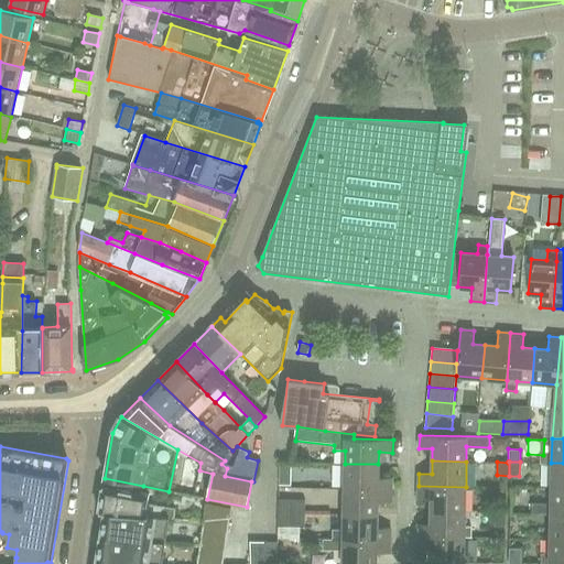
[(563,463),(551,463),(551,488),(563,488),(563,463)]
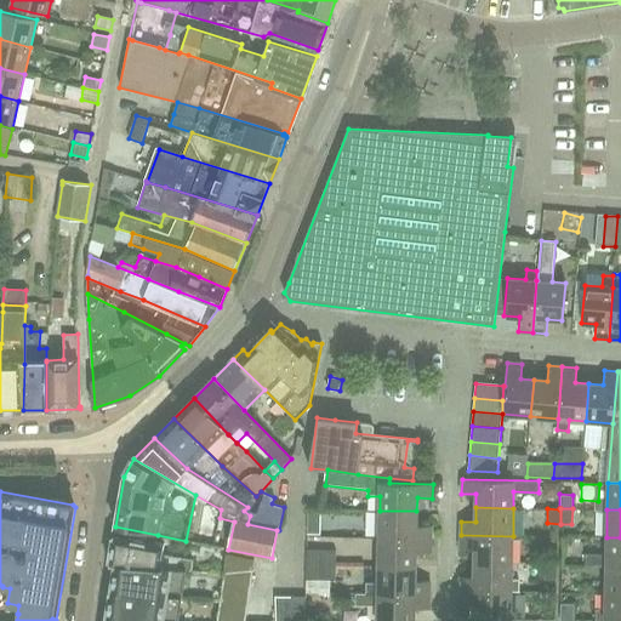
[(380,511),(379,539),(431,540),(431,527),(416,527),(416,511),(380,511)]
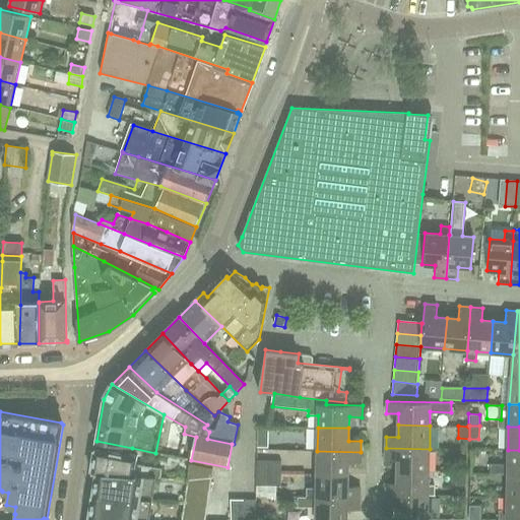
[(397,460),(397,471),(429,472),(430,449),(386,448),(385,460),(397,460)]
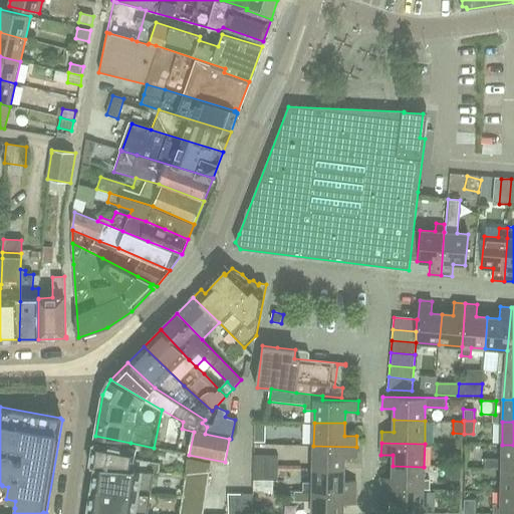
[(90,468),(155,473),(159,473),(160,464),(136,460),(137,452),(94,444),(90,468)]
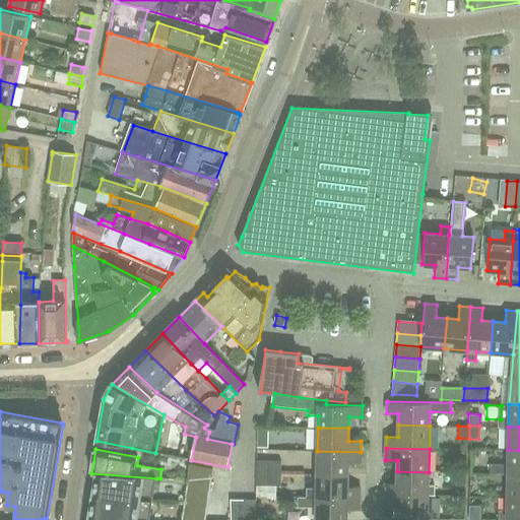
[(490,463),(490,473),(507,473),(519,473),(519,450),(508,450),(507,464),(490,463)]
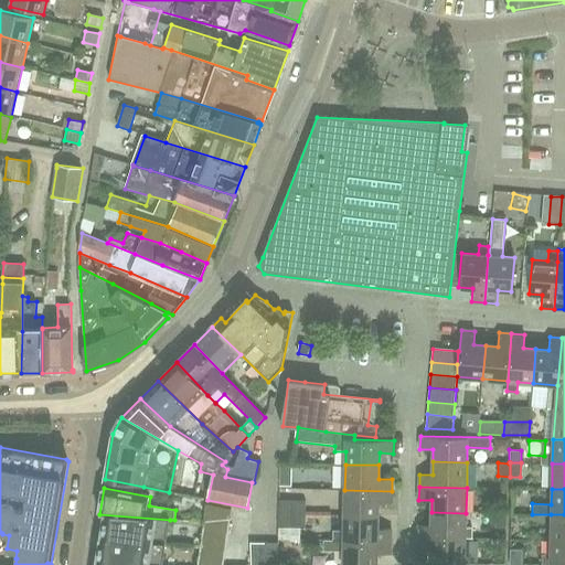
[(344,490),(344,515),(377,515),(379,504),(392,504),(392,491),(344,490)]
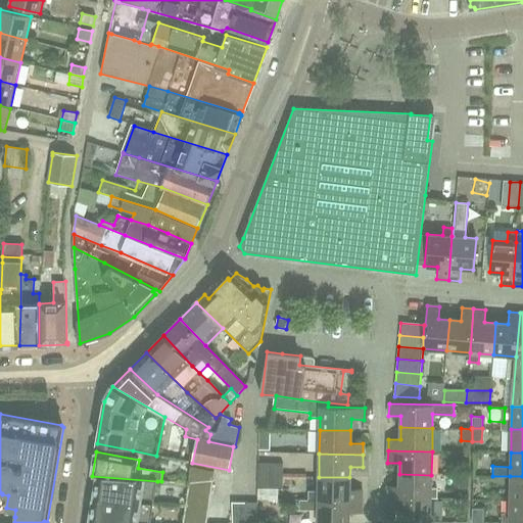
[(258,463),(258,464),(258,477),(283,477),(283,464),(258,463)]
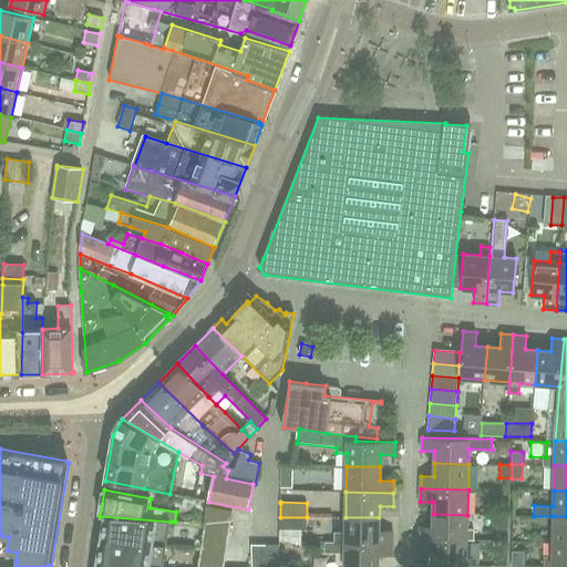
[(467,515),(433,514),(433,526),(420,526),(420,538),(467,539),(474,539),(474,529),(467,528),(467,515)]
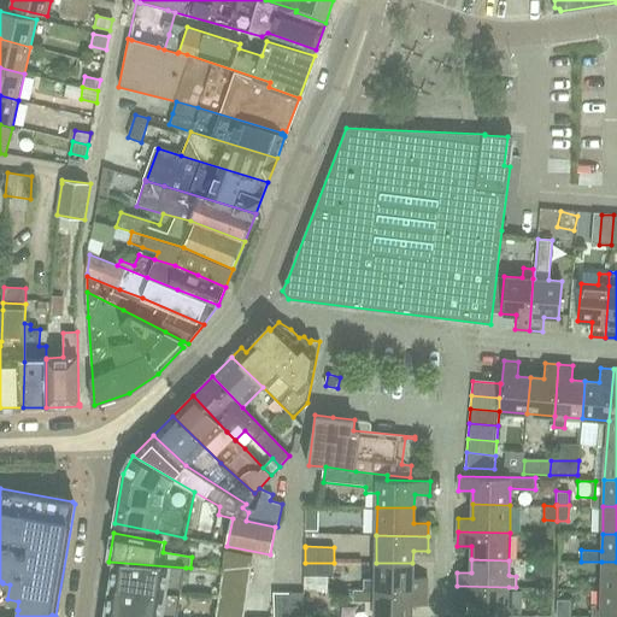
[(541,560),(540,577),(553,577),(553,560),(541,560)]
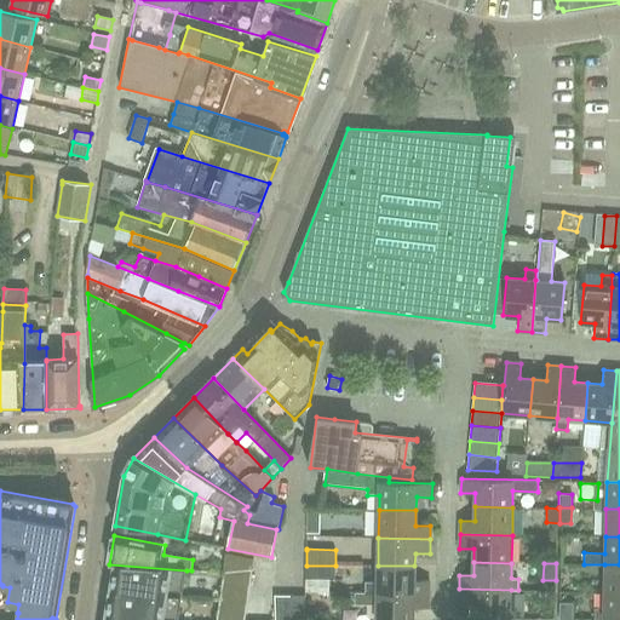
[(187,570),(109,564),(109,566),(114,566),(110,592),(109,591),(109,592),(182,597),(187,570)]
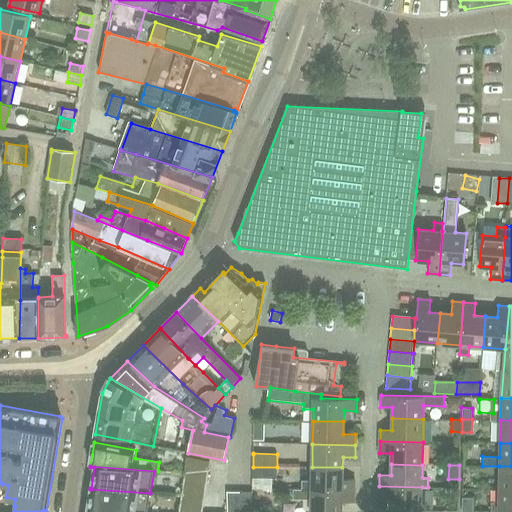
[(284,466),(284,478),(306,478),(306,466),(284,466)]
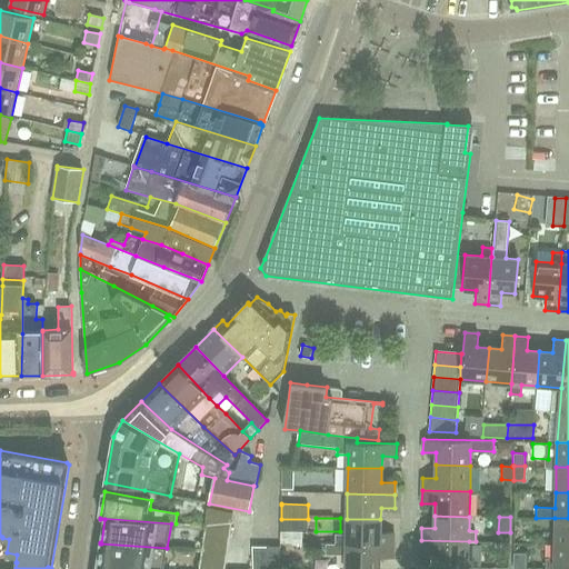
[(568,518),(555,518),(555,543),(568,543),(568,518)]
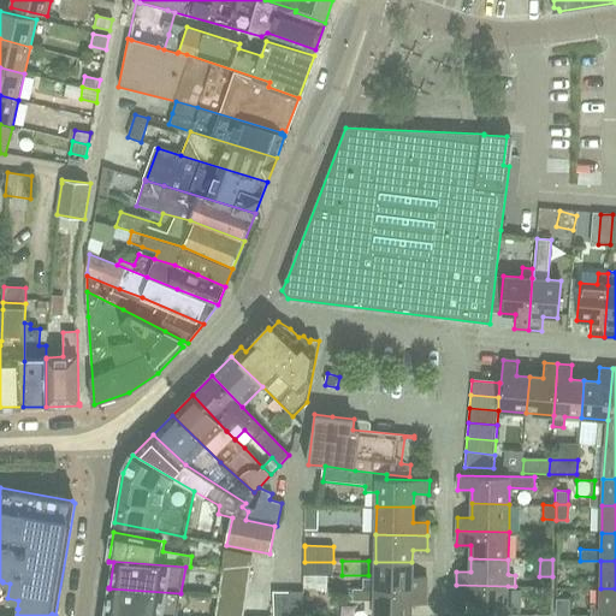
[(333,562),(304,562),(304,575),(332,576),(333,562)]
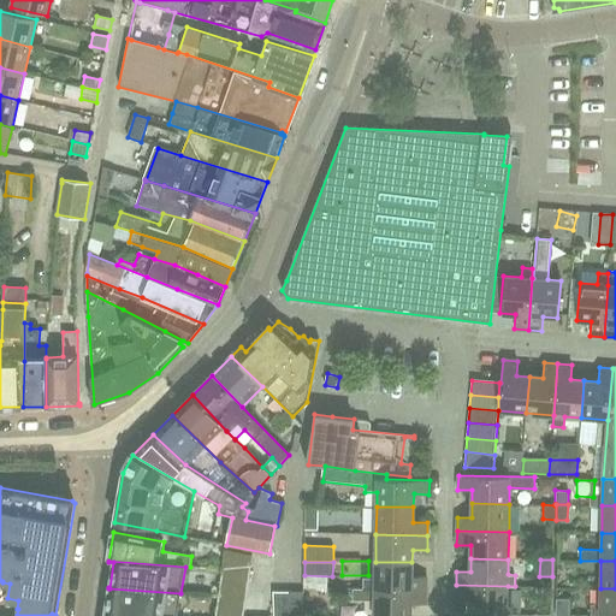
[(363,579),(363,590),(426,590),(426,576),(412,576),(412,562),(375,562),(374,579),(363,579)]
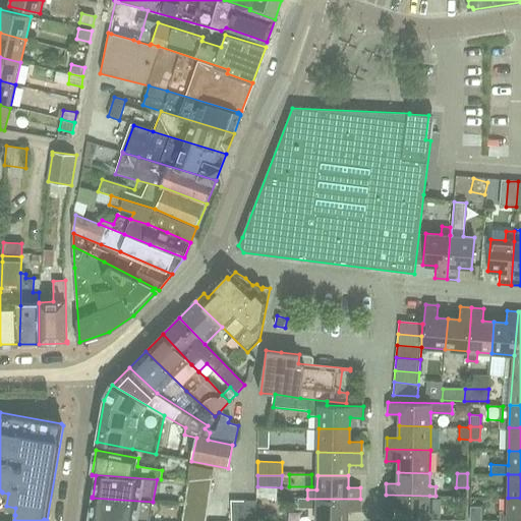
[(186,496),(211,494),(213,478),(188,481),(186,496)]
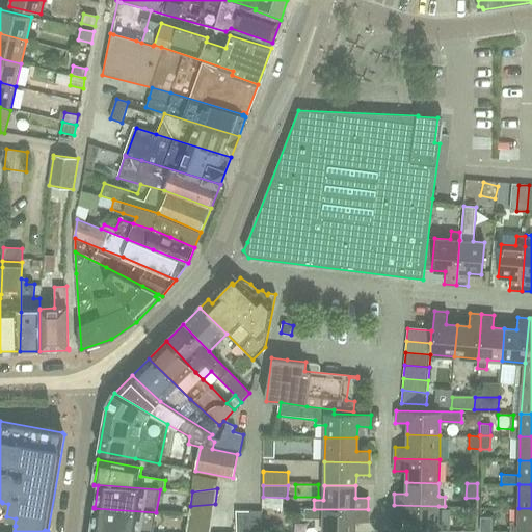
[(190,506),(188,521),(212,519),(215,504),(190,506)]
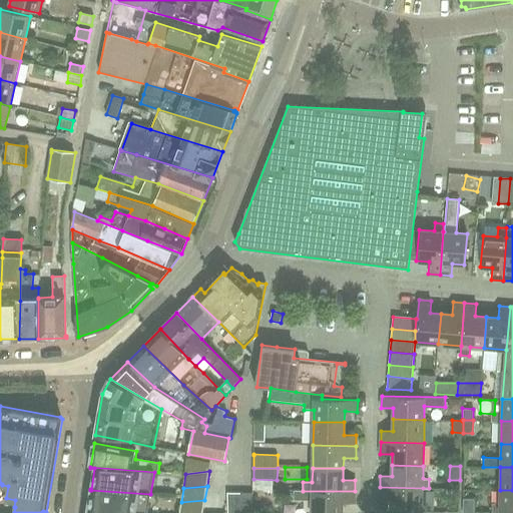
[(391,499),(391,511),(422,512),(422,498),(423,488),(380,487),(380,499),(391,499)]
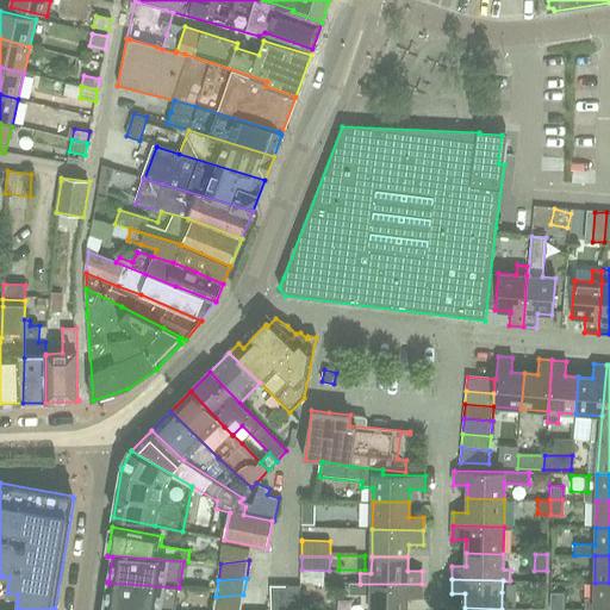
[(175,609),(179,587),(107,583),(104,609),(119,609),(175,609)]
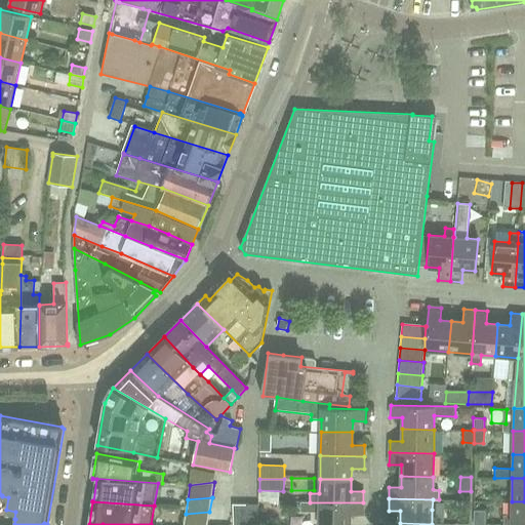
[(503,524),(524,524),(524,501),(512,501),(511,515),(505,514),(503,524)]
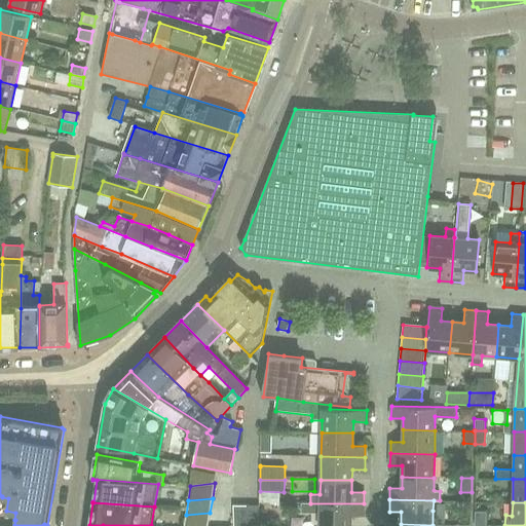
[(320,513),(320,514),(318,525),(350,525),(351,516),(364,517),(364,503),(310,503),(301,503),(301,513),(320,513)]
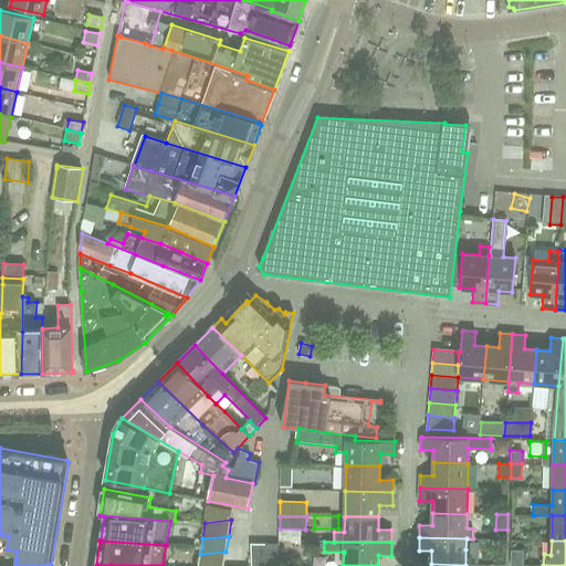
[(251,543),(250,565),(264,565),(265,544),(251,543)]
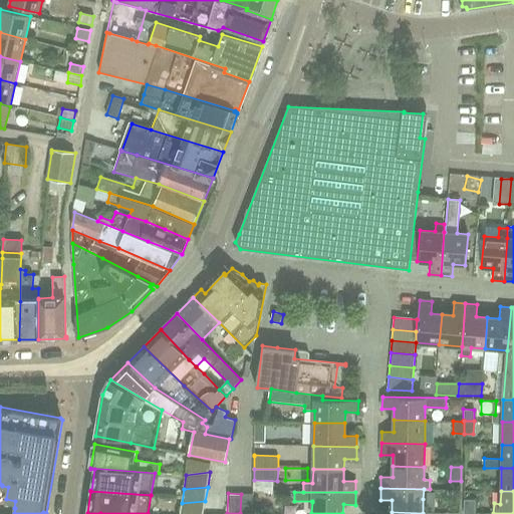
[(253,513),(253,495),(253,494),(241,494),(240,513),(253,513)]
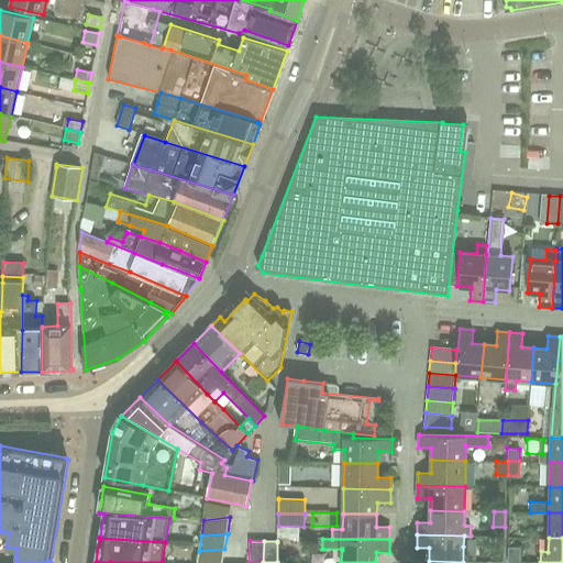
[(509,548),(508,562),(521,562),(521,548),(509,548)]
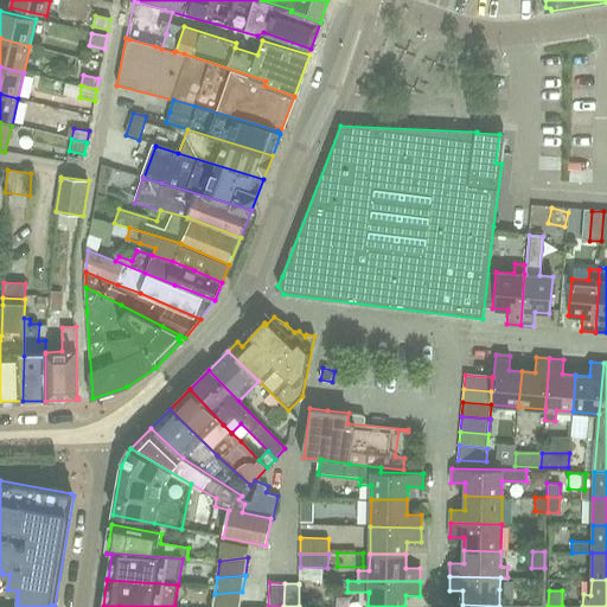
[(240,606),(242,592),(215,594),(211,606),(240,606)]
